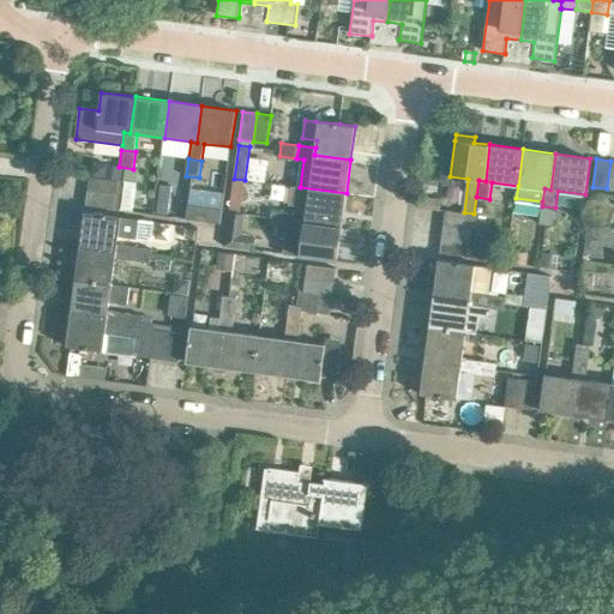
[(116,196),(119,181),(90,178),(89,192),(116,196)]
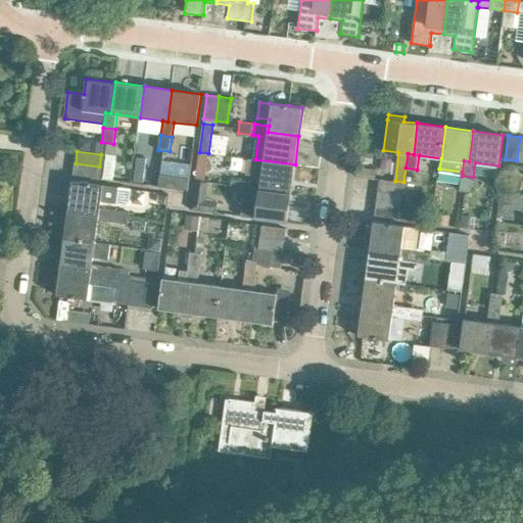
[(291,192),(295,164),(255,159),(247,158),(245,174),(262,177),(260,184),(259,188),(291,192)]
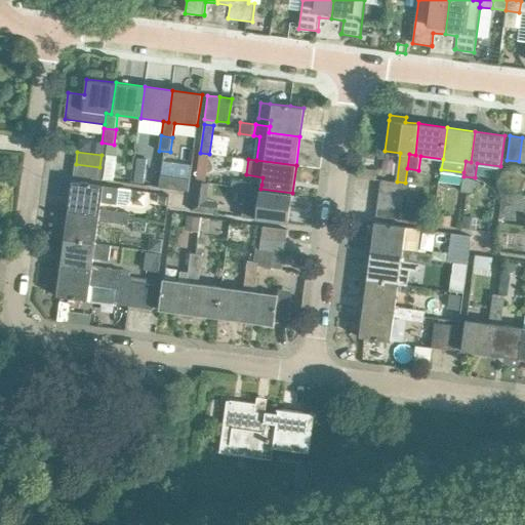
[(135,161),(133,182),(144,184),(147,163),(135,161)]
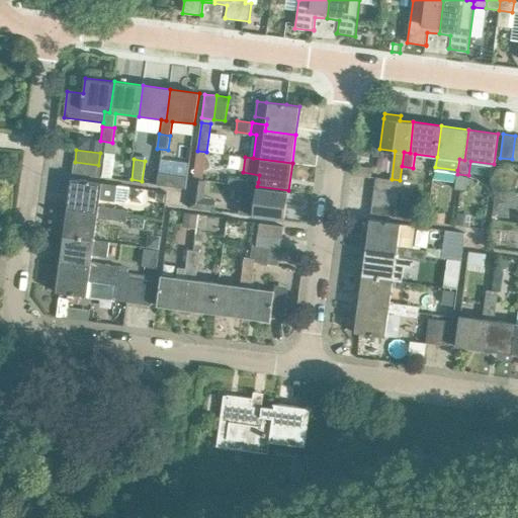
[(97,177),(98,165),(75,162),(73,174),(97,177)]
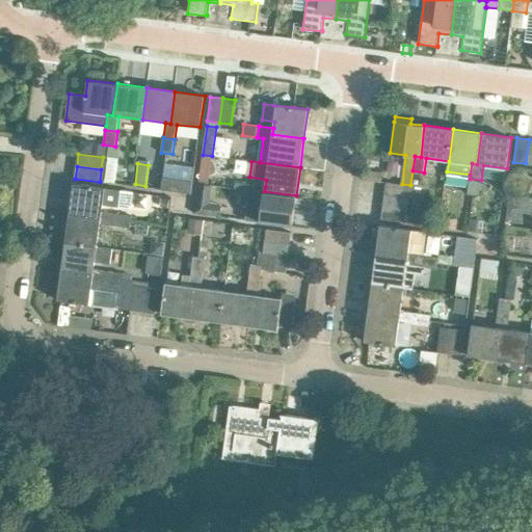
[(417,186),(422,187),(424,173),(413,170),(410,185),(402,184),(386,182),(384,194),(409,197),(415,198),(417,186)]
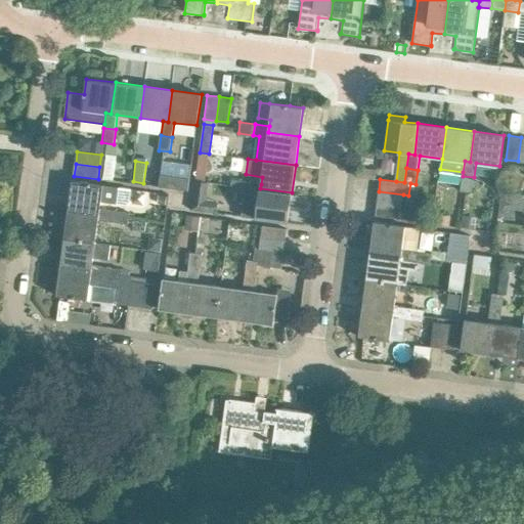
[(357,170),(356,177),(375,179),(376,172),(357,170)]
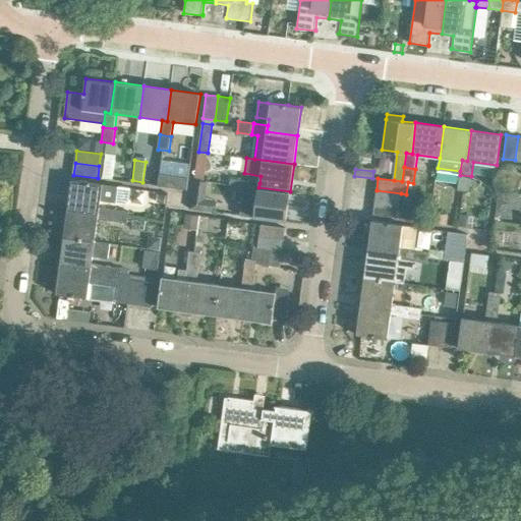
[(188,177),(160,173),(158,185),(187,189),(188,177)]
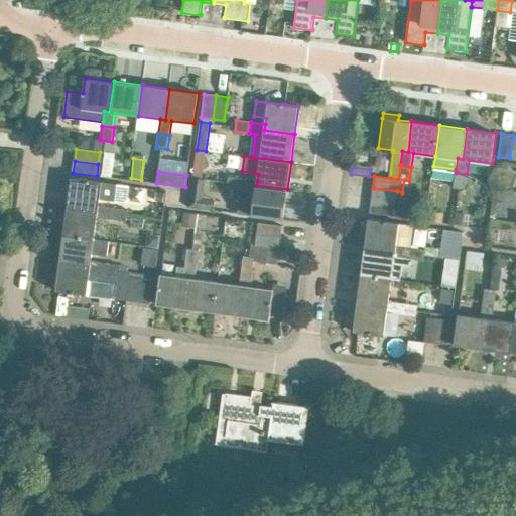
[(465,188),(467,174),(456,173),(454,187),(465,188)]
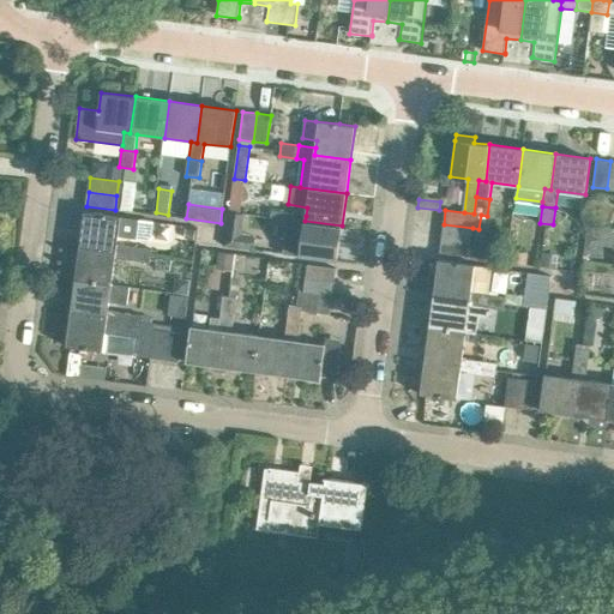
[(613,210),(602,210),(600,222),(613,223),(613,210)]
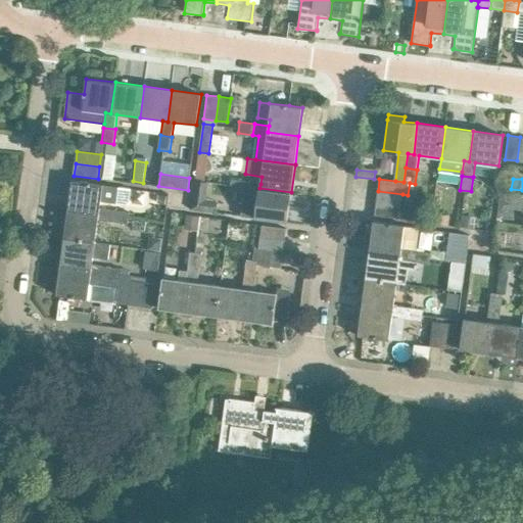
[(131,188),(103,185),(73,180),(68,209),(99,214),(99,219),(113,221),(114,210),(100,208),(101,201),(127,205),(130,200),(131,188)]
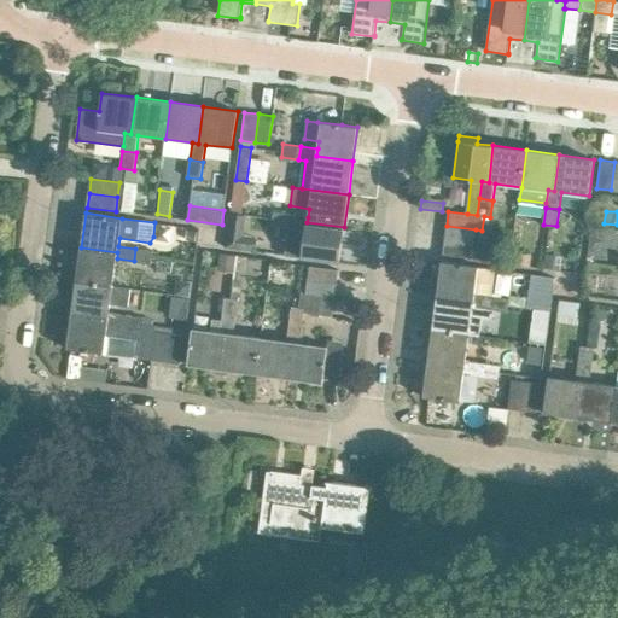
[(289,227),(290,215),(273,213),(272,225),(289,227)]
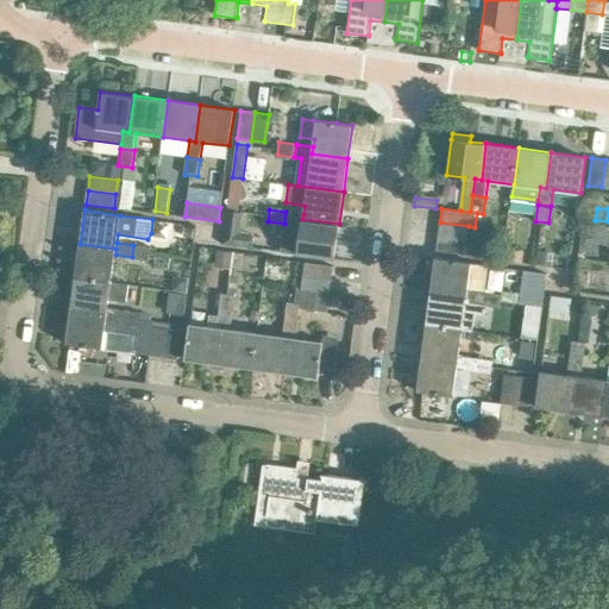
[(334,258),(339,224),(302,219),(303,214),(286,212),(284,224),(283,228),(301,231),(297,253),(334,258)]
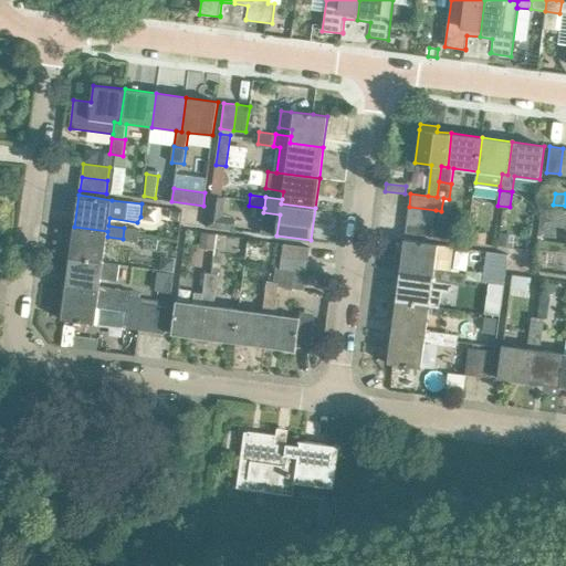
[(433,223),(436,210),(409,207),(407,220),(433,223)]
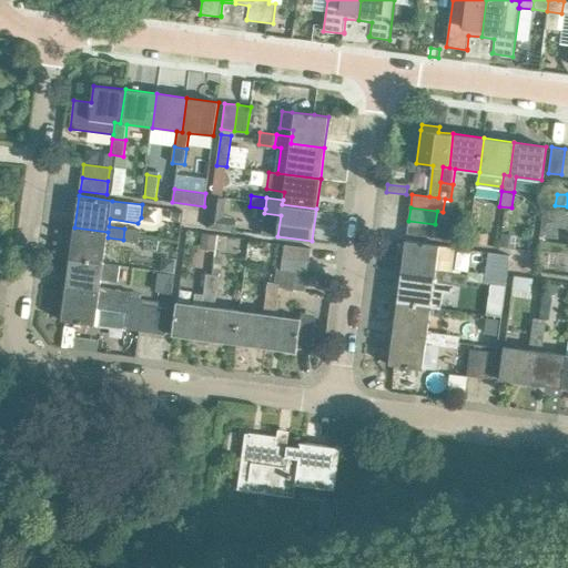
[(172,210),(171,220),(179,221),(181,212),(172,210)]
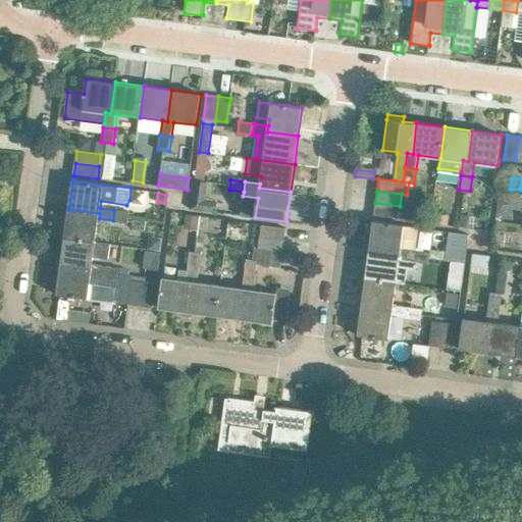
[(399,218),(400,206),(375,203),(374,214),(399,218)]
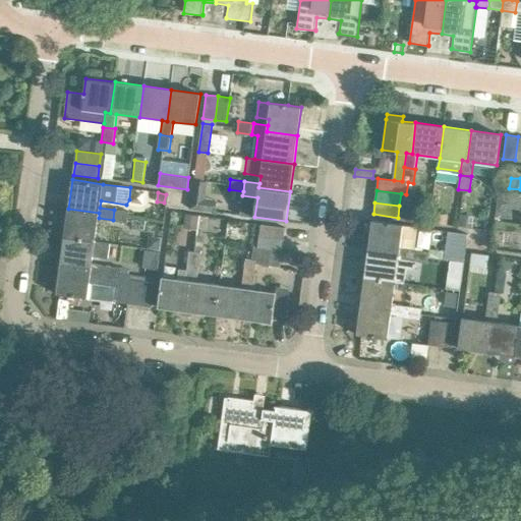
[(96,241),(99,218),(99,213),(68,209),(64,237),(96,241)]
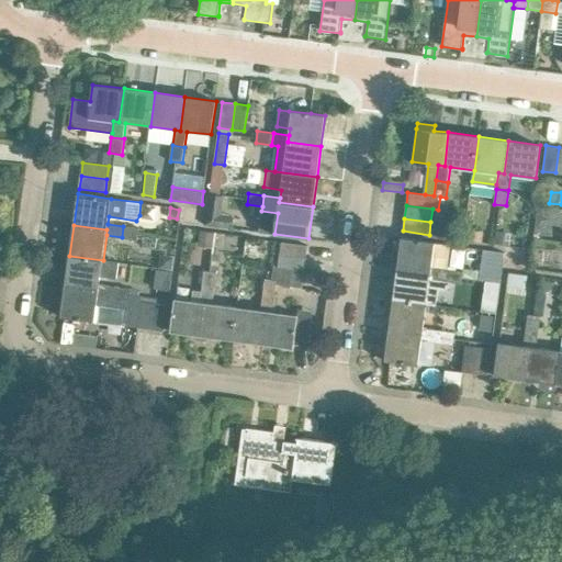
[(137,239),(139,228),(123,226),(122,237),(137,239)]
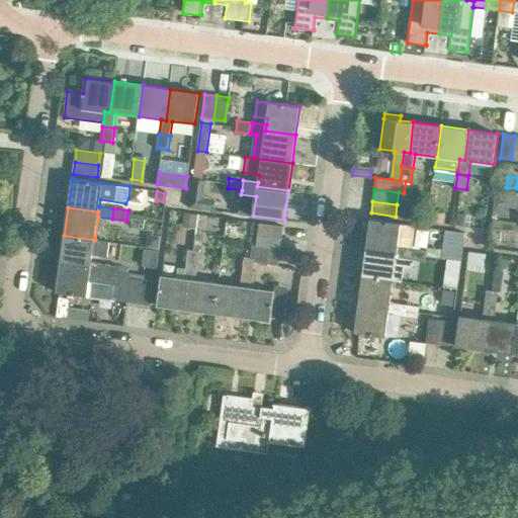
[(429,210),(428,221),(444,223),(445,212),(429,210)]
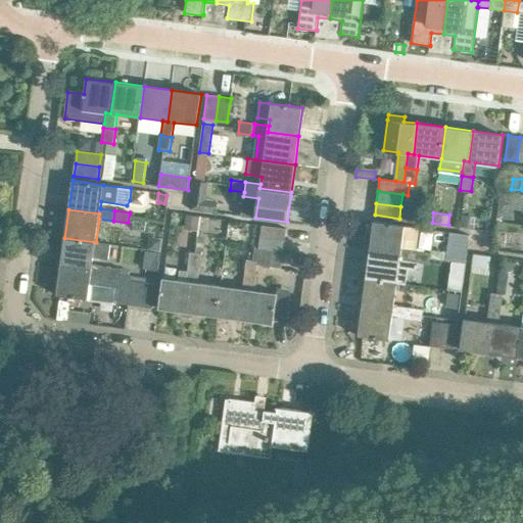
[(187,214),(185,229),(198,230),(200,216),(187,214)]
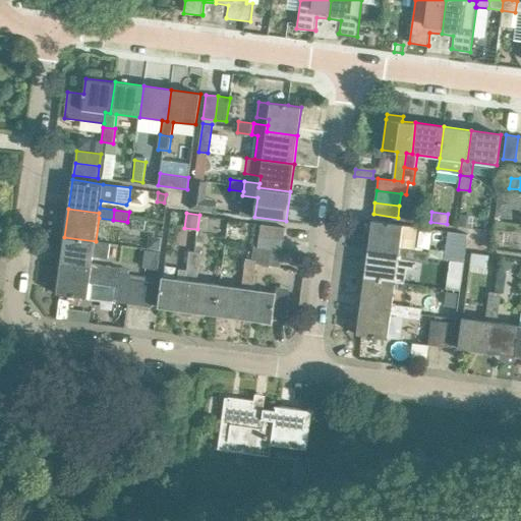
[(460,213),(459,225),(472,226),(473,215),(460,213)]
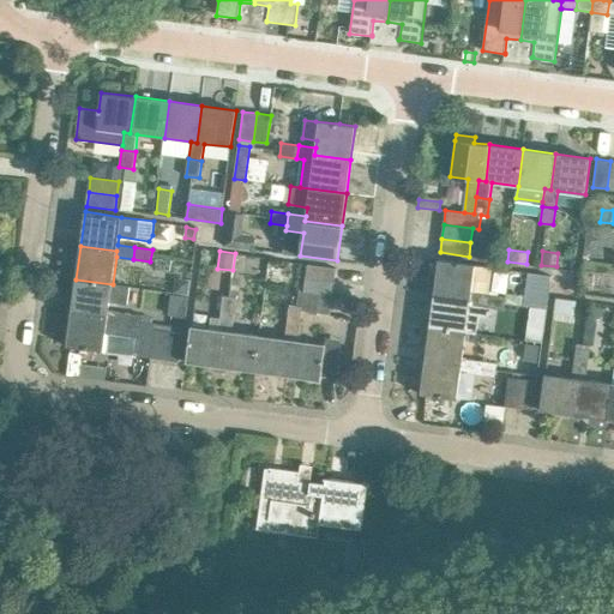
[(158,257),(157,268),(172,269),(173,258),(158,257)]
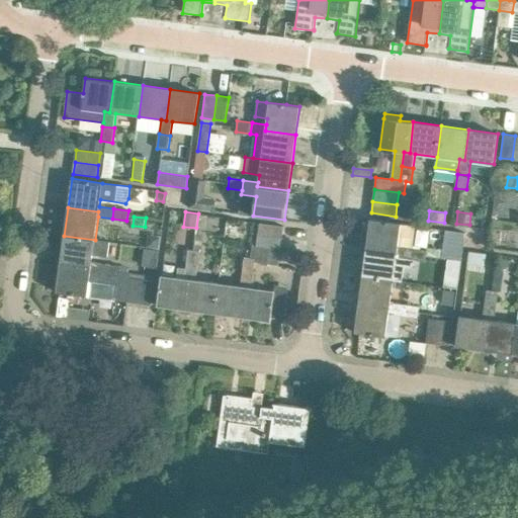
[(399,245),(402,223),(370,219),(366,247),(398,251),(397,257),(411,259),(413,247),(399,245)]
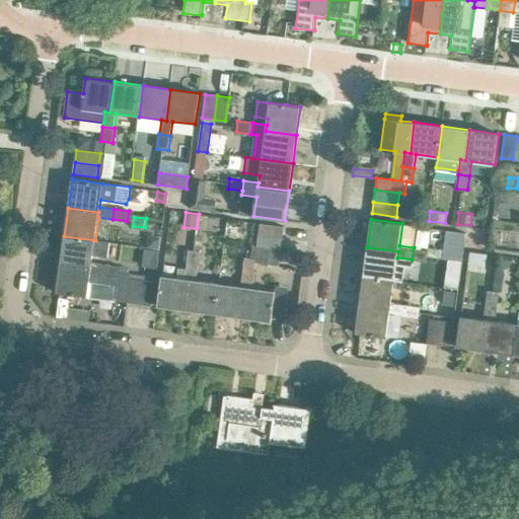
[(283,238),(284,226),(261,223),(258,235),(283,238)]
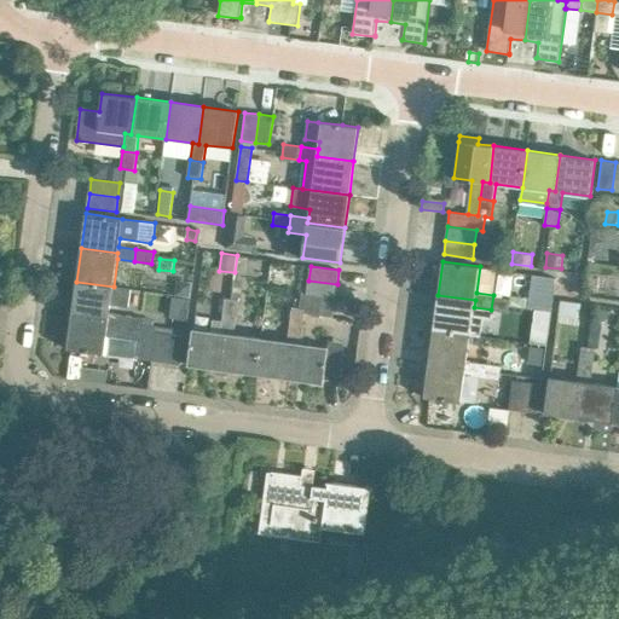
[(543,275),(542,285),(556,288),(557,277),(543,275)]
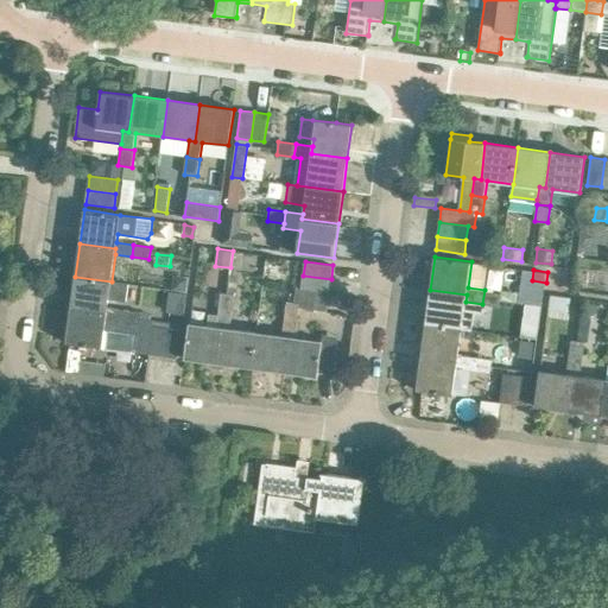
[(173,274),(171,289),(187,291),(189,276),(173,274)]
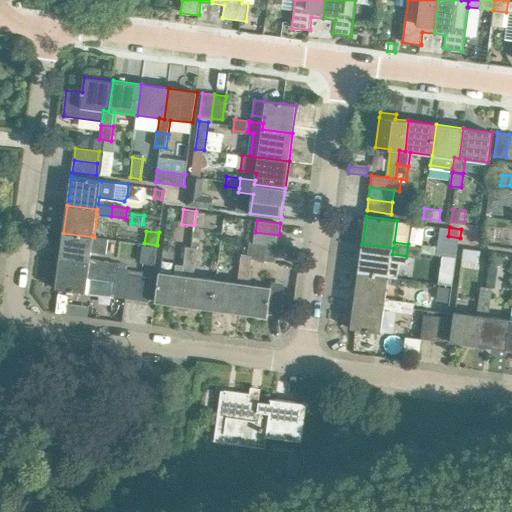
[(194,232),(192,247),(198,248),(199,248),(201,233),(194,232)]
